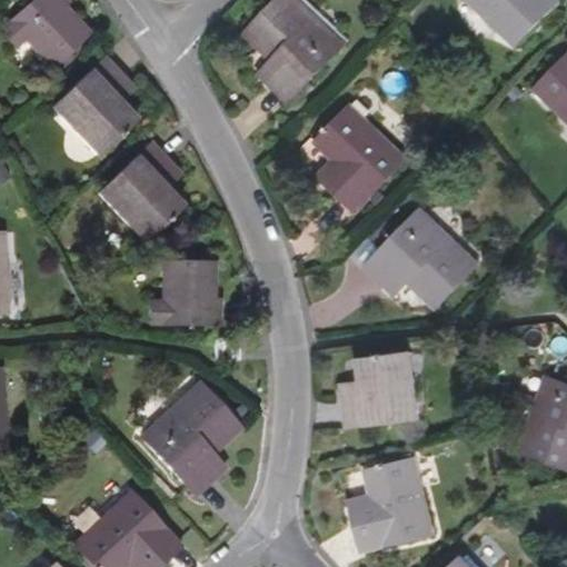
[(88,33),(58,0),(32,0),(0,30),(0,32),(15,48),(22,40),(49,69),(88,33)]
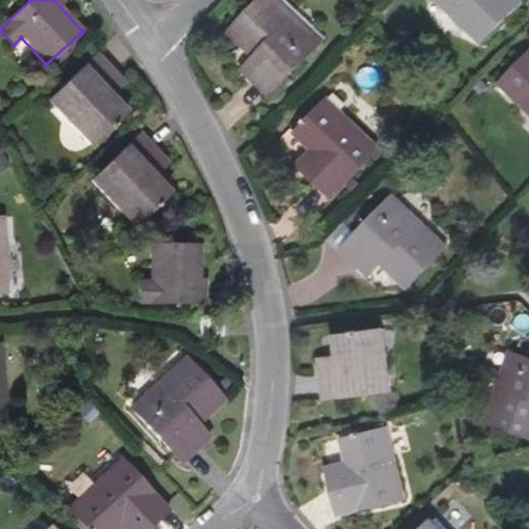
[(269,90),(321,36),(282,0),(252,0),(226,28),(251,53),(259,60),(249,71),(269,90)]
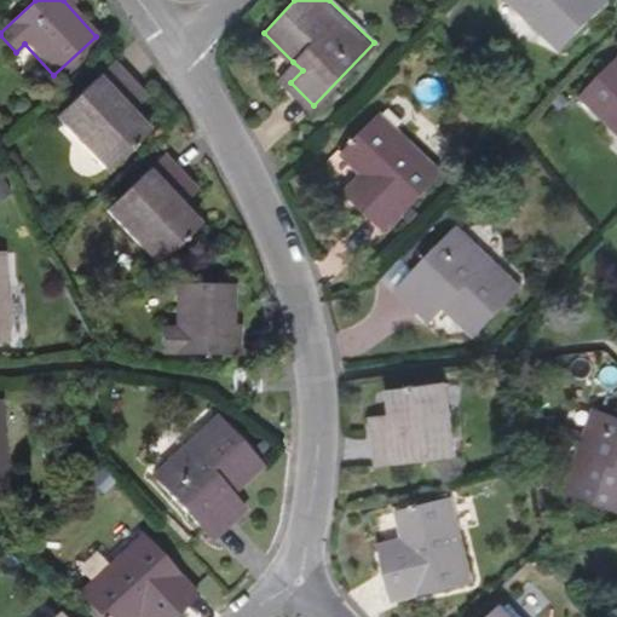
[(609,1),(607,0),(508,0),(563,50),(609,1)]
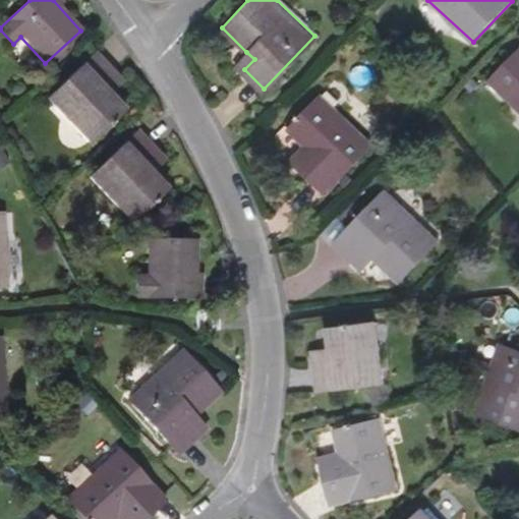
[(518,51),(489,81),(518,110),(518,51)]
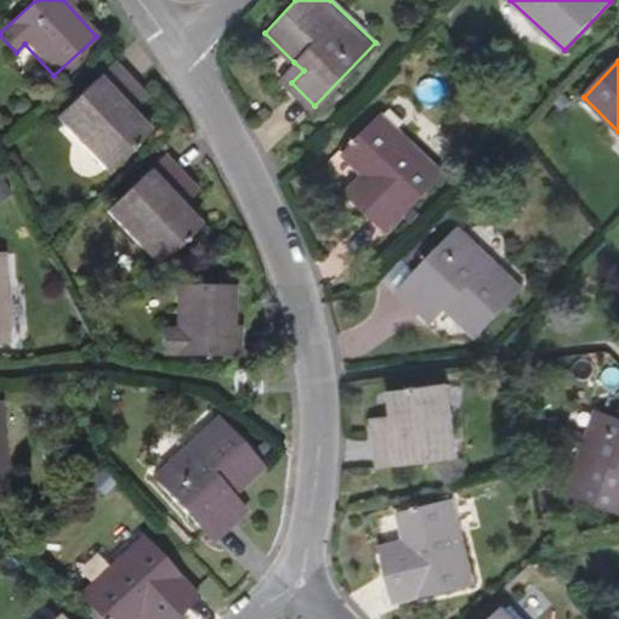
[(304,71),(294,62),(282,75),(291,83),(304,71)]
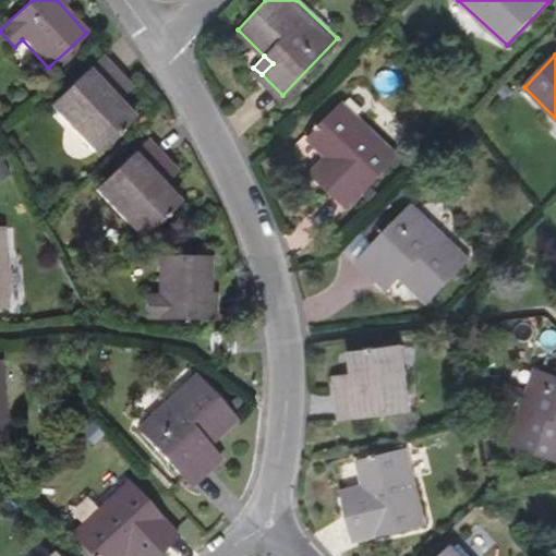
[(131,118),(117,101),(108,93),(123,79),(103,57),(50,105),(77,134),(85,128),(103,144),(131,118)]
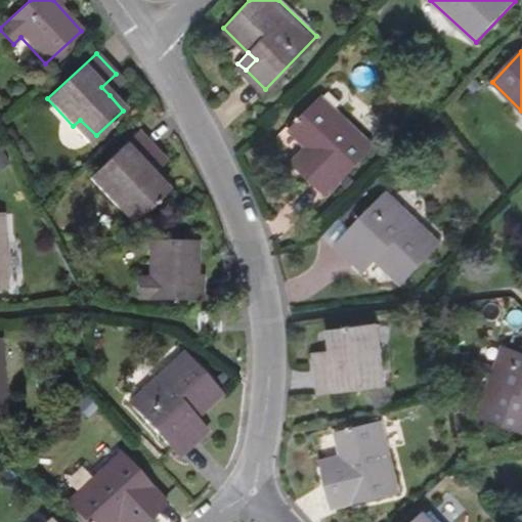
[(110,95),(123,82),(116,74),(101,87),(110,95)]
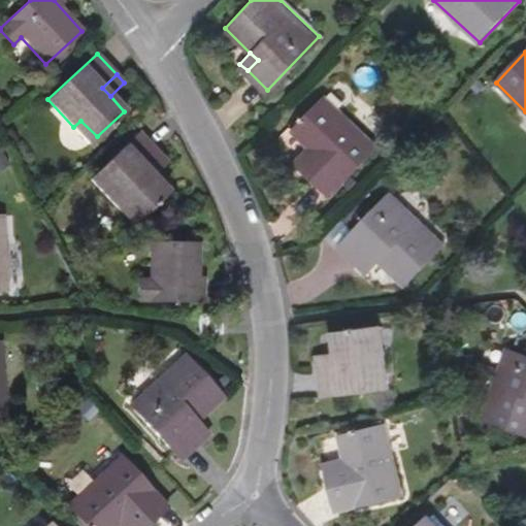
[(333,193),(383,143),(331,93),(297,128),(314,143),(323,153),(307,168),(333,193)]
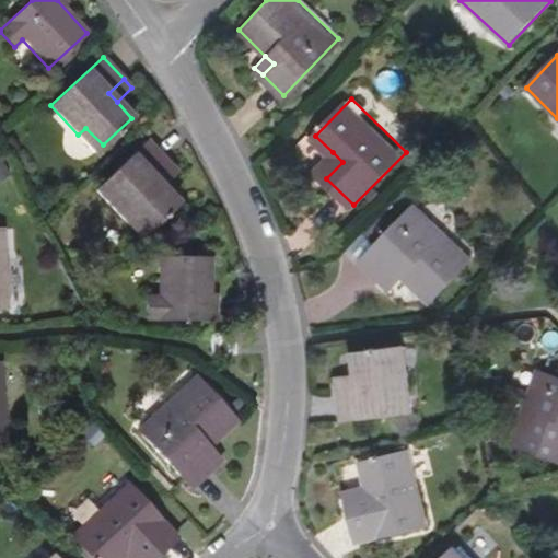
[(103,144),(85,128),(78,135),(95,152),(103,144)]
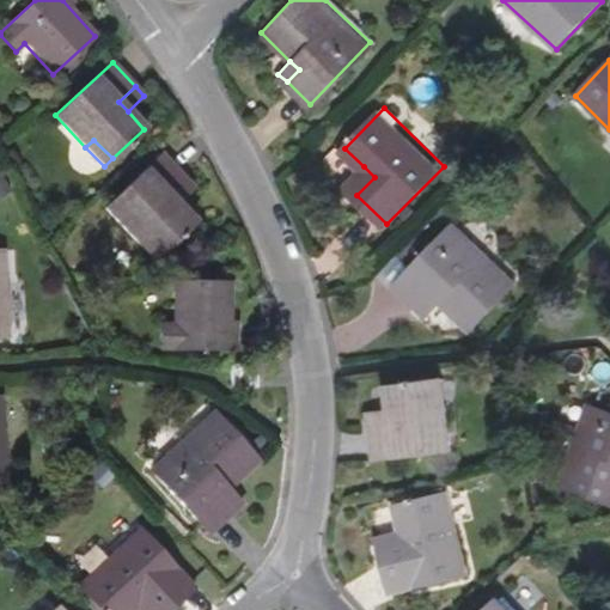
[(193,224),(175,203),(165,195),(182,178),(160,156),(103,209),(134,242),(144,233),(162,251),(193,224)]
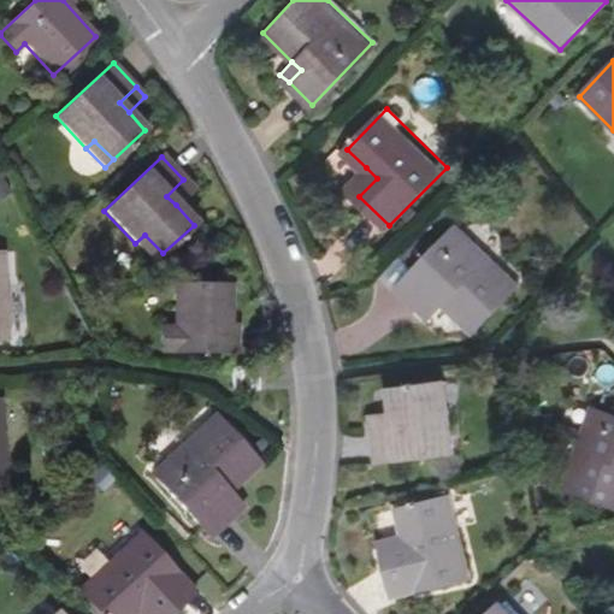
[(359,196),(377,178),(366,167),(349,186),(359,196)]
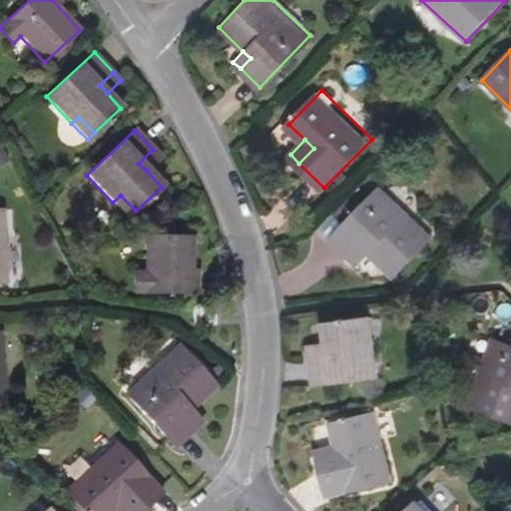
[(146,170),(160,157),(152,149),(138,163),(146,170)]
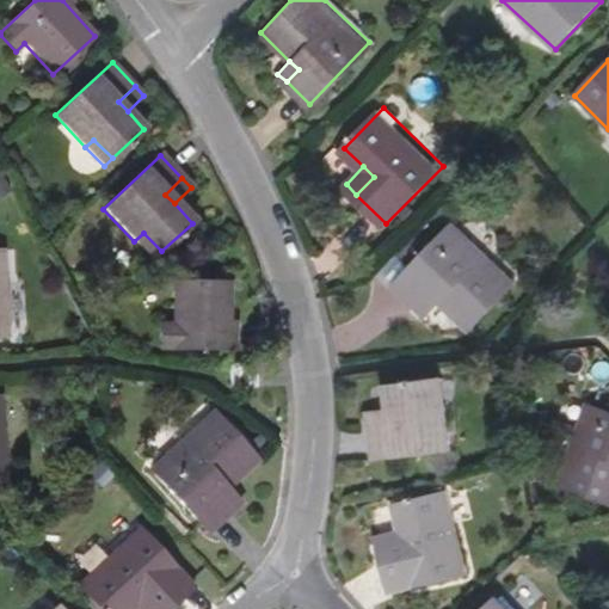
[(423,210),(412,201),(403,210),(413,220),(423,210)]
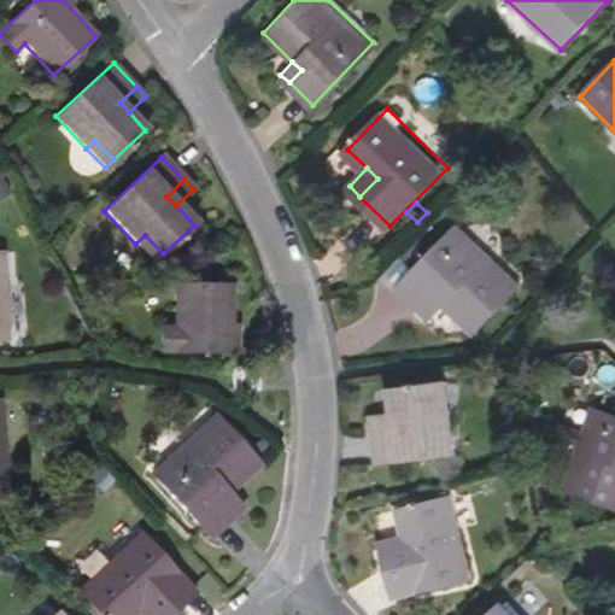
[(520,287),(457,227),(398,287),(421,309),(434,294),(444,305),(475,334),(520,287)]
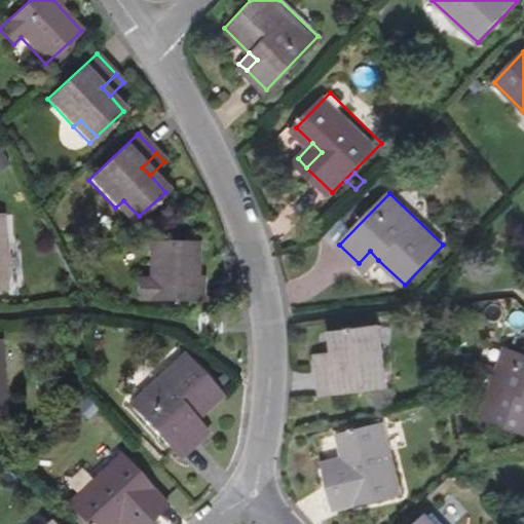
[(139,216),(123,200),(115,208),(131,225),(139,216)]
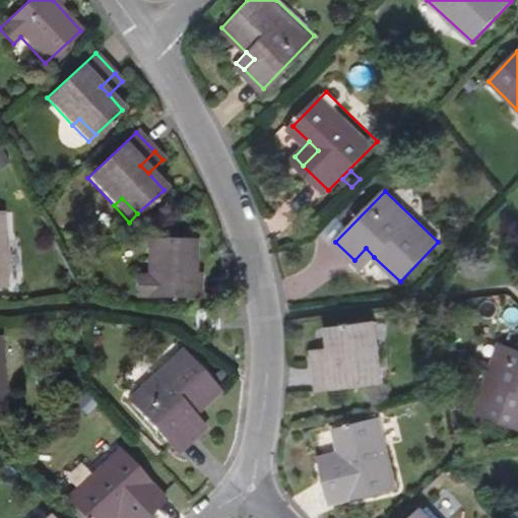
[(192,281),(191,238),(146,239),(146,276),(136,276),(136,297),(199,296),(199,281),(192,281)]
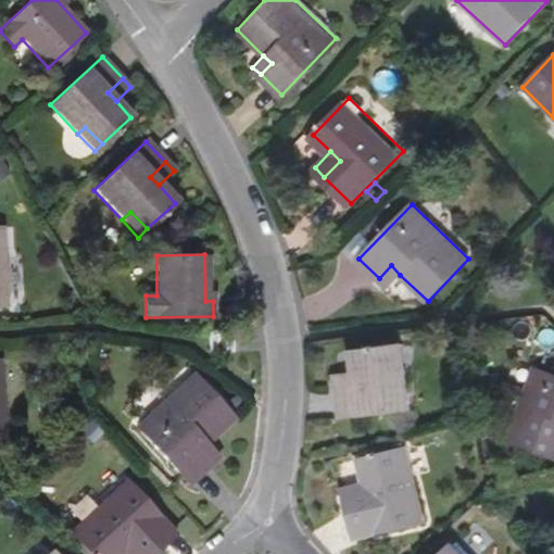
[(400,275),(391,265),(379,278),(388,287),(400,275)]
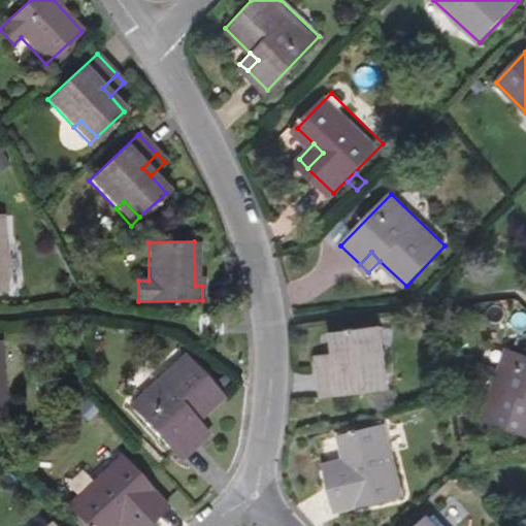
[(387,349),(384,326),(371,328),(373,351),(387,349)]
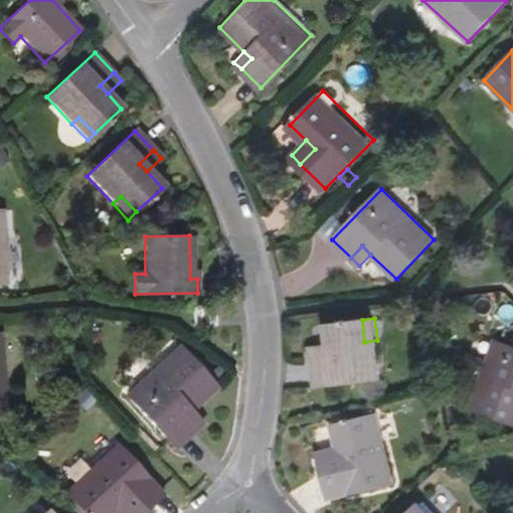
[(382,378),(377,340),(364,342),(362,320),(328,324),(331,345),(333,357),(313,359),(316,386),(382,378)]
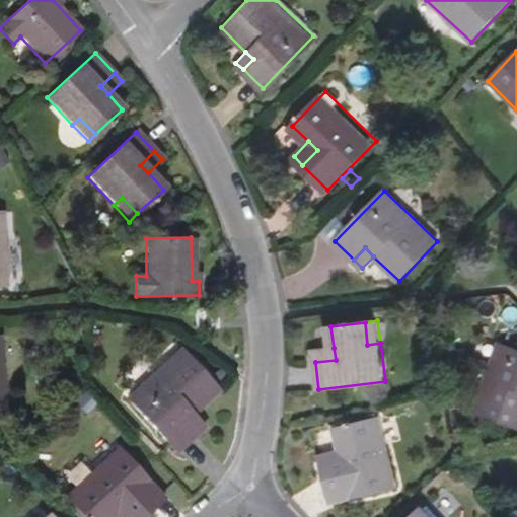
[(516,347),(497,340),(470,408),(516,424),(516,347)]
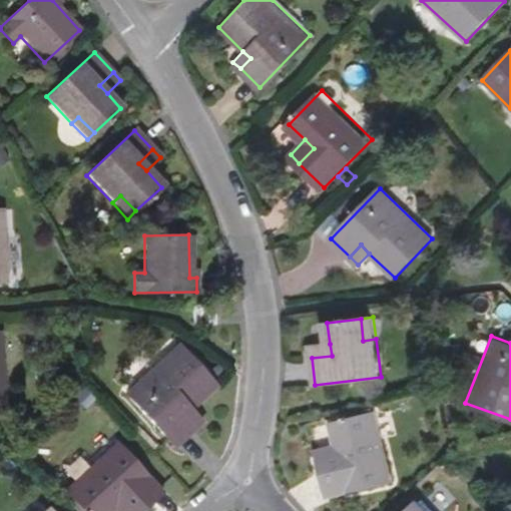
[(332,356),(330,344),(311,347),(312,358),(332,356)]
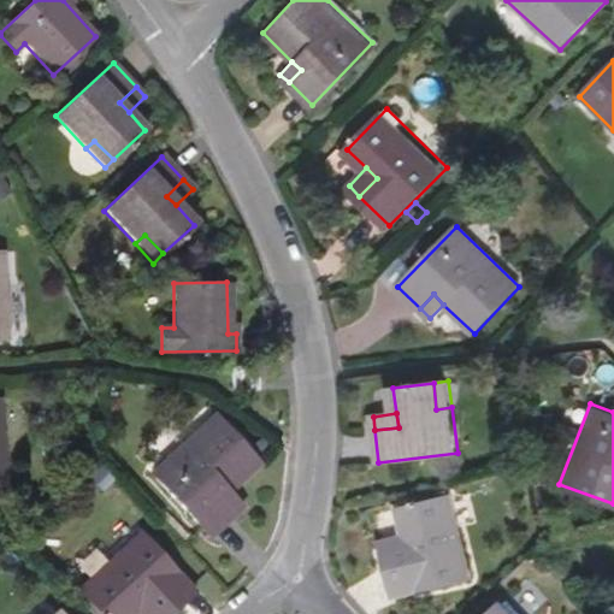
[(235,489),(264,462),(218,414),(155,473),(213,536),(237,513),(224,500),(235,489)]
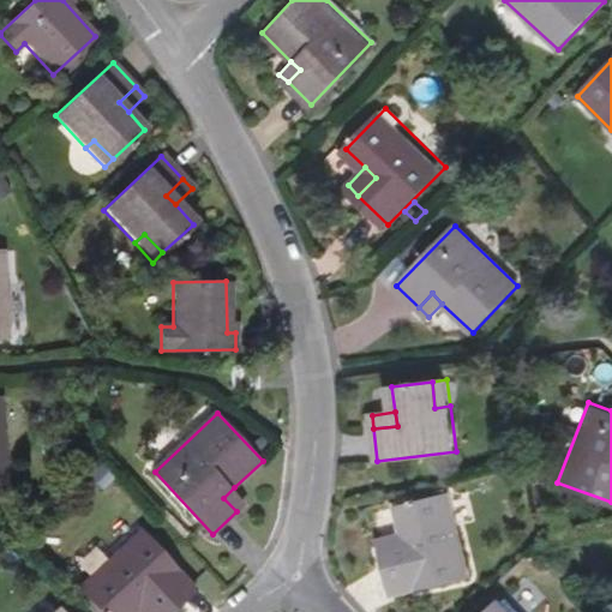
[(247,502),(234,487),(223,498),(237,511),(247,502)]
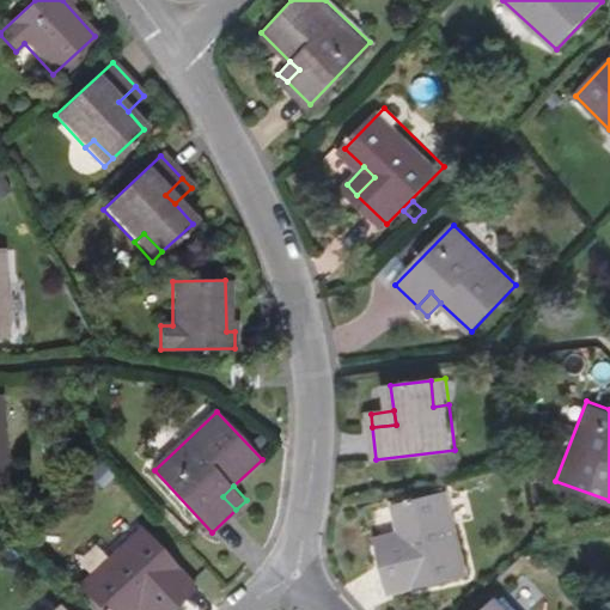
[(470,572),(450,493),(447,493),(446,487),(420,494),(420,498),(395,505),(401,531),(404,543),(383,548),(392,592),(470,572)]
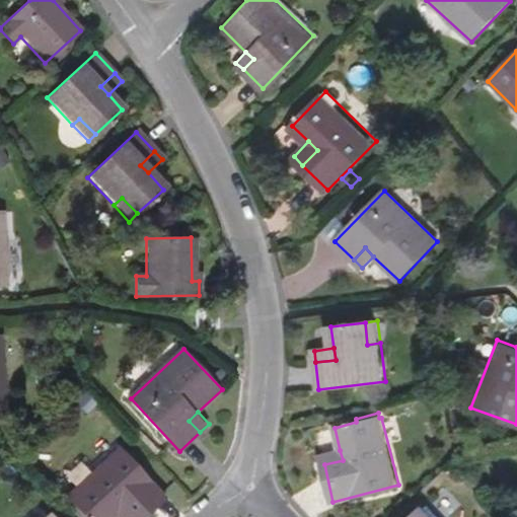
[(142,516),(164,497),(121,448),(68,497),(85,516),(114,516),(117,515),(124,508),(132,516),(142,516)]
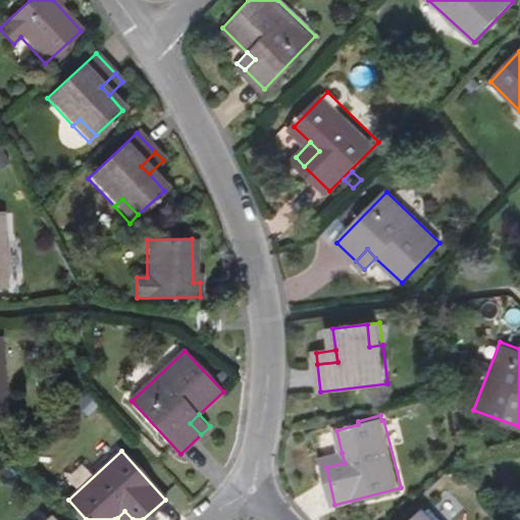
[(345,463),(342,453),(323,457),(326,467),(345,463)]
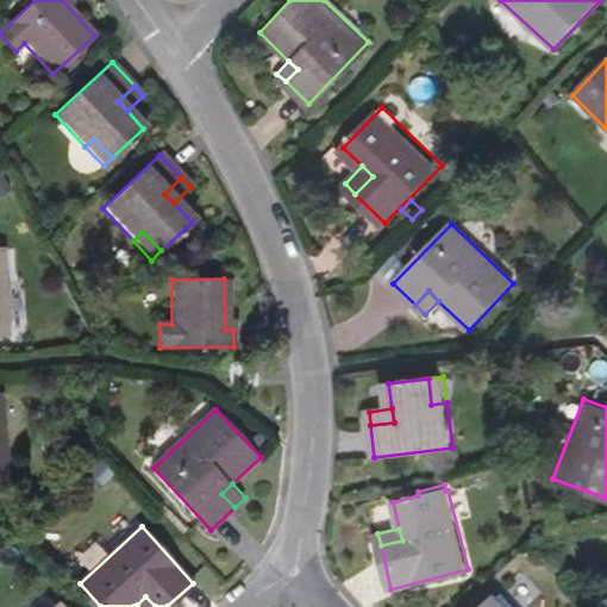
[(515,606),(501,590),(482,606),(515,606)]
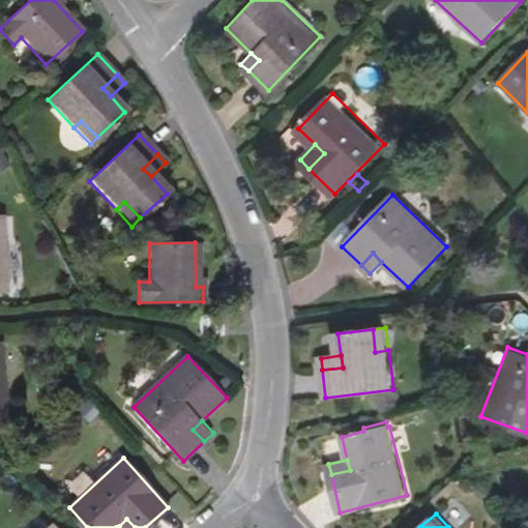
[(135,527),(126,519),(119,526),(120,527),(135,527)]
